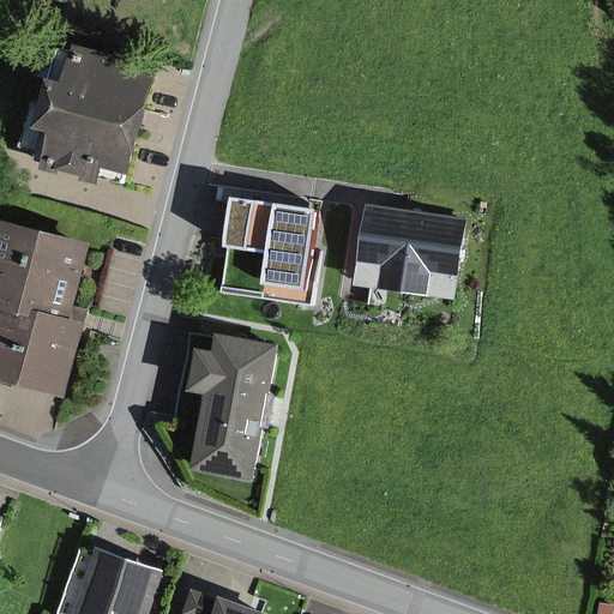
[(134,154),(158,65),(74,43),(50,131),(134,154)]
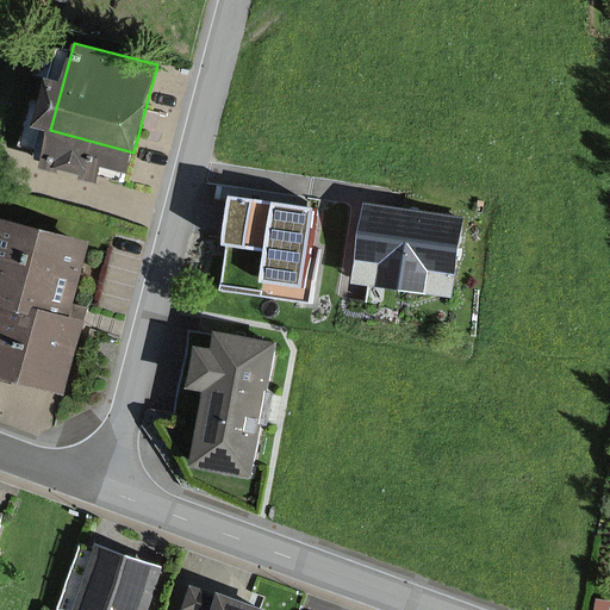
[(305,281),(315,206),(228,195),(216,293),(310,305),(312,282),(305,281)]
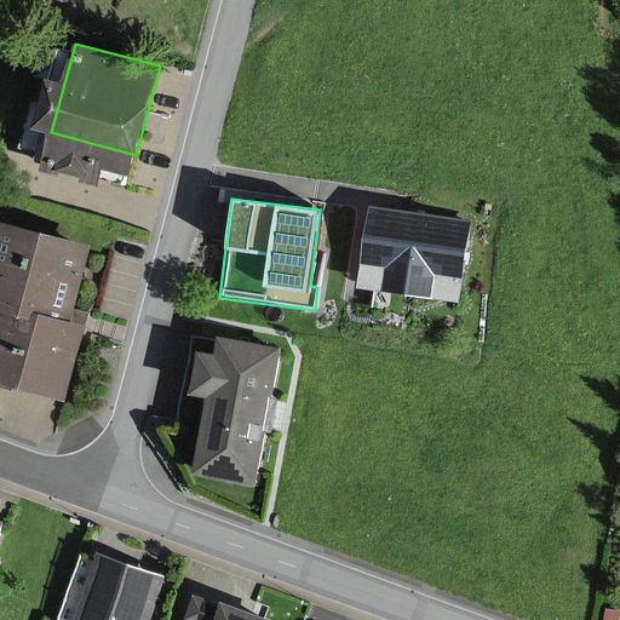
[(367,208),(356,291),(458,304),(470,222),(367,208)]
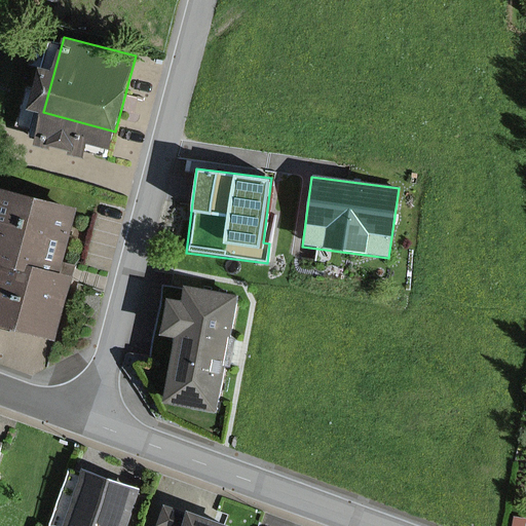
[(64,264),(81,205),(11,185),(0,222),(0,249),(9,252),(0,283),(0,302),(65,322),(80,269),(64,264)]
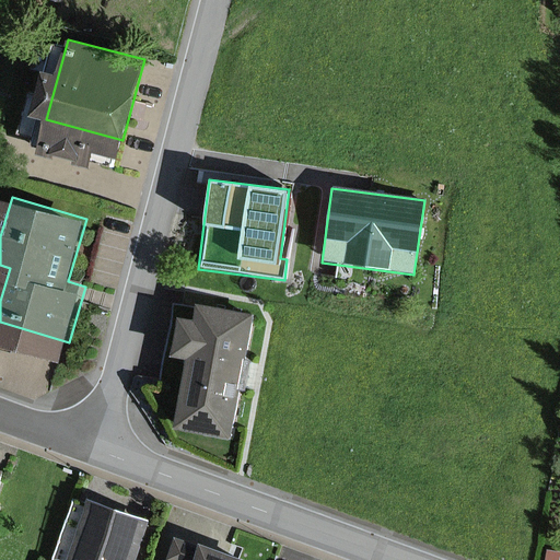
[(247,428),(268,316),(203,304),(183,416),(247,428)]
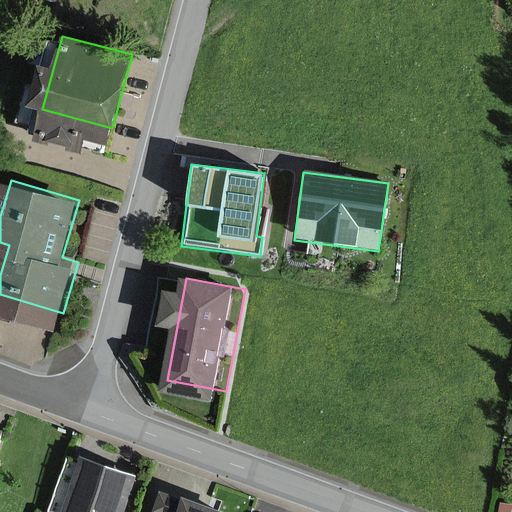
[(168,352),(177,319),(161,314),(152,348),(168,352)]
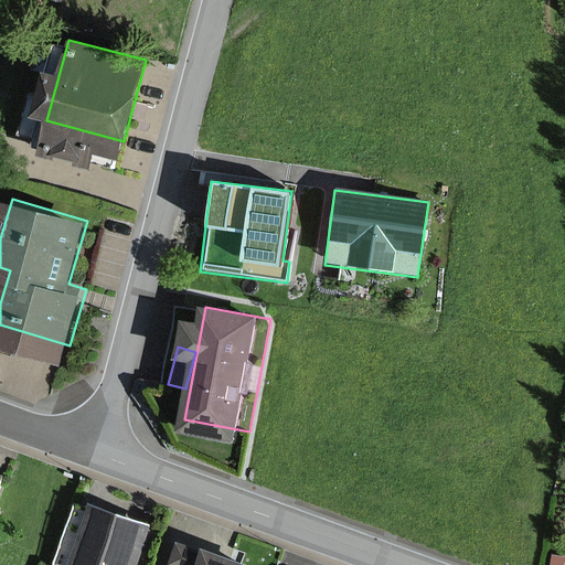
[(146,564),(161,529),(97,502),(72,564),(74,564),(146,564)]
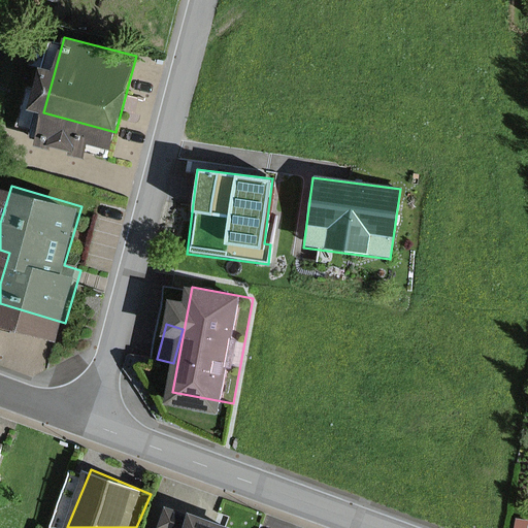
[(248,527),(207,510),(199,527),(248,527)]
